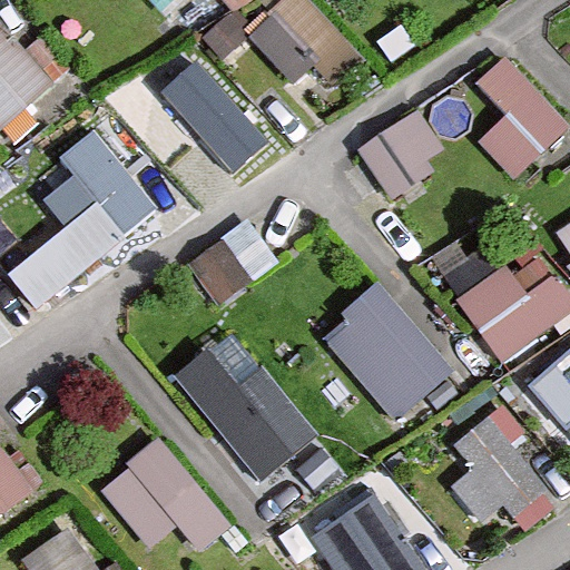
[(175,0),(184,9),(194,0),(175,0)]
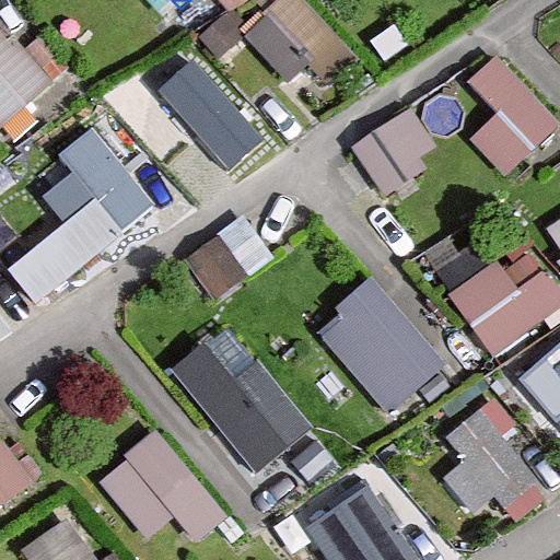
[(296,0),(272,0),(235,36),(293,98),(345,50),(296,0)]
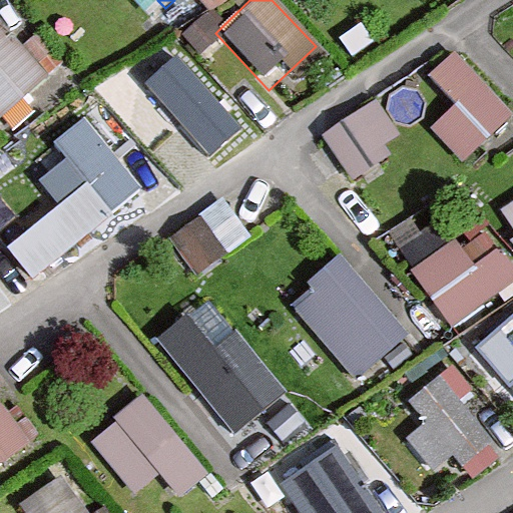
[(0,117),(45,79),(0,25),(0,117)]
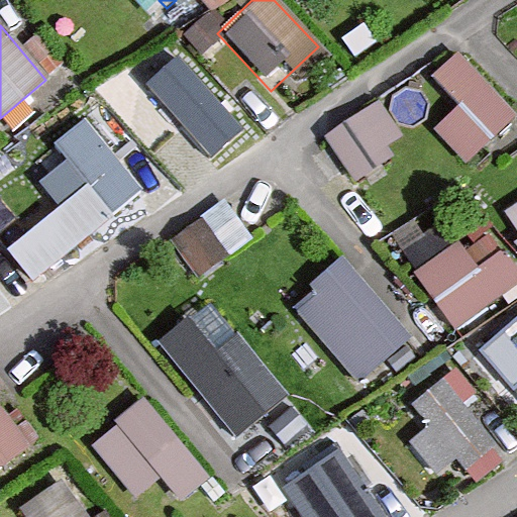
[(513,112),(451,53),(425,80),(452,106),(428,132),(462,166),(513,112)]
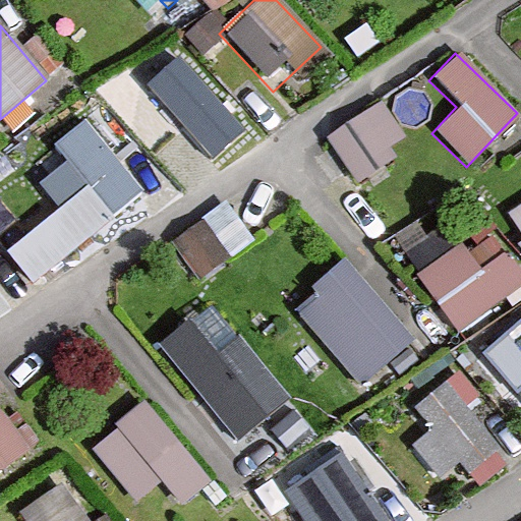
[(180,57),(148,87),(213,160),(246,130),(180,57)]
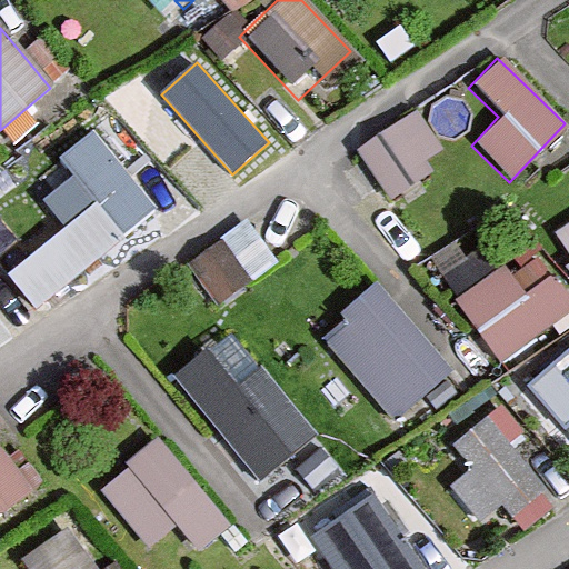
[(417,116),(357,157),(392,208),(436,177),(426,162),(442,151),(417,116)]
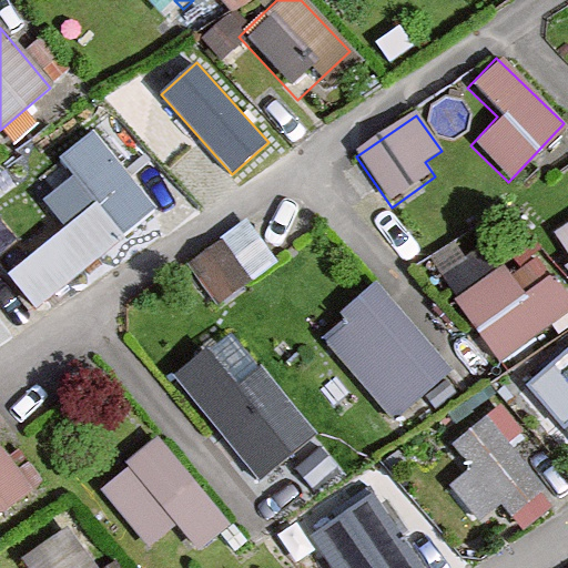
[(158,210),(93,131),(59,159),(95,202),(124,237),(158,210)]
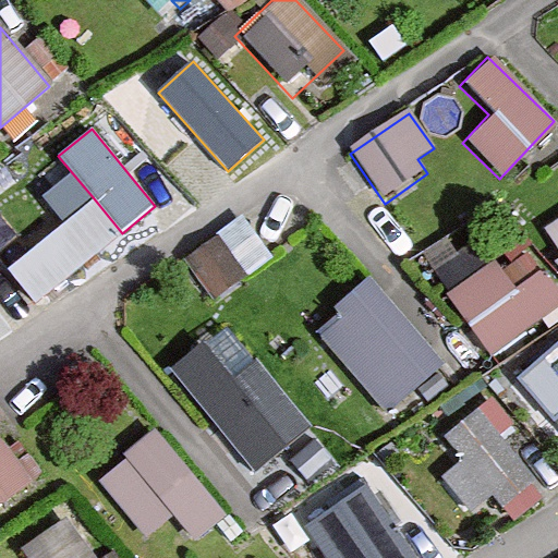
[(37,303),(122,233),(94,198),(9,268),(37,303)]
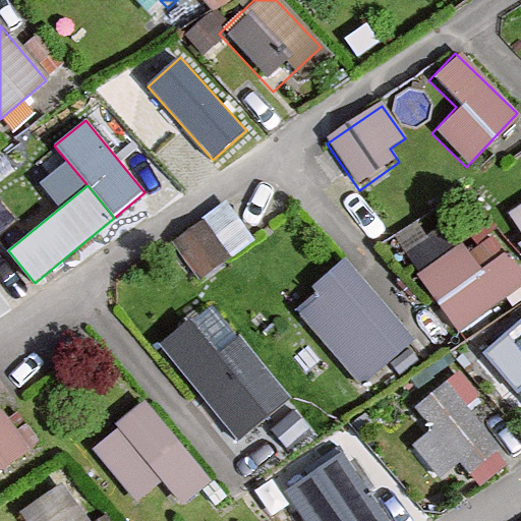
[(421,258),(464,234),(445,200),(402,225),(421,258)]
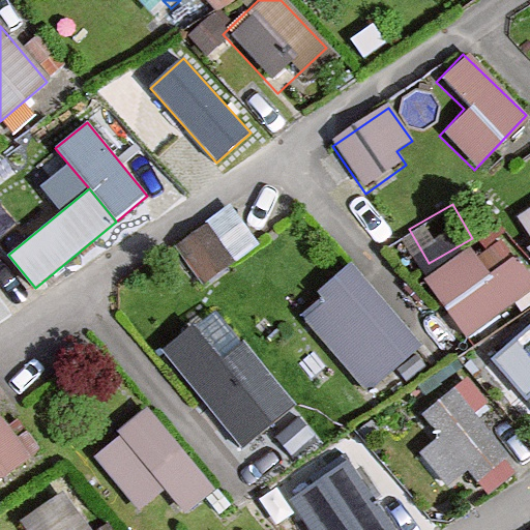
[(529,207),(513,218),(529,242),(529,207)]
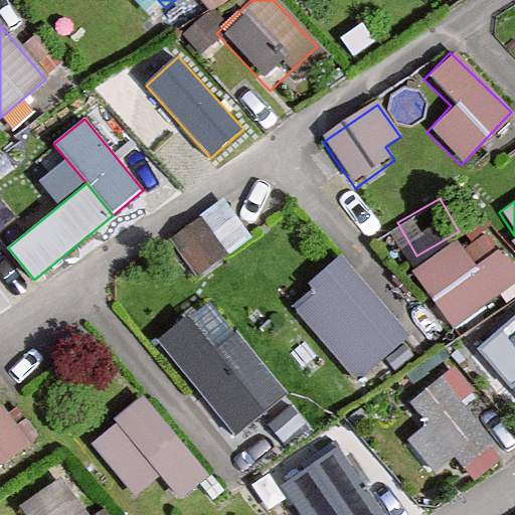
[(200,221),(168,247),(195,282),(227,255),(200,221)]
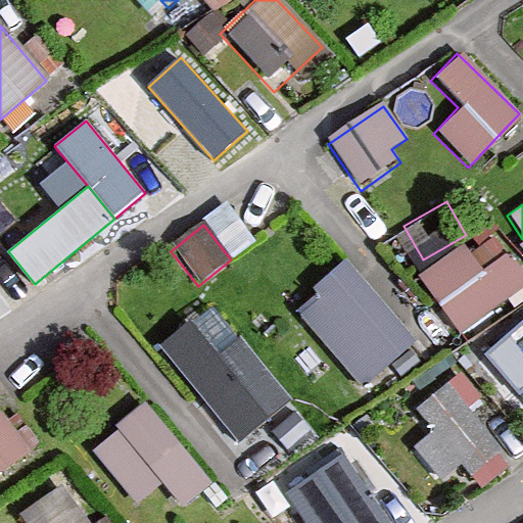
[(458,246),(414,278),(456,335),(522,286),(522,278),(501,248),(474,269),(458,246)]
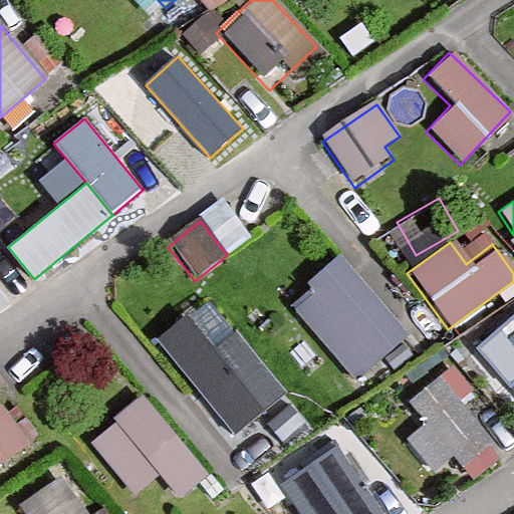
[(333,259),(284,300),(350,380),(401,339),(333,259)]
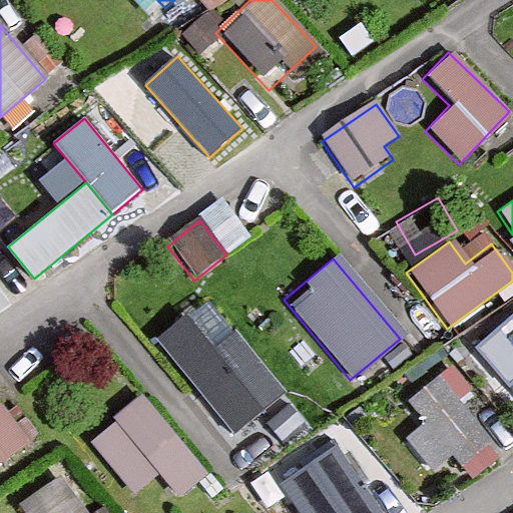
[(512,411),(512,310),(461,355),(511,413),(512,411)]
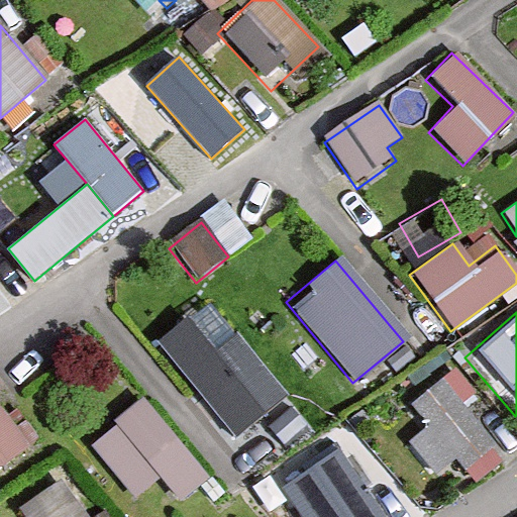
[(190,317),(161,340),(235,435),(288,395),(238,331),(216,349),(190,317)]
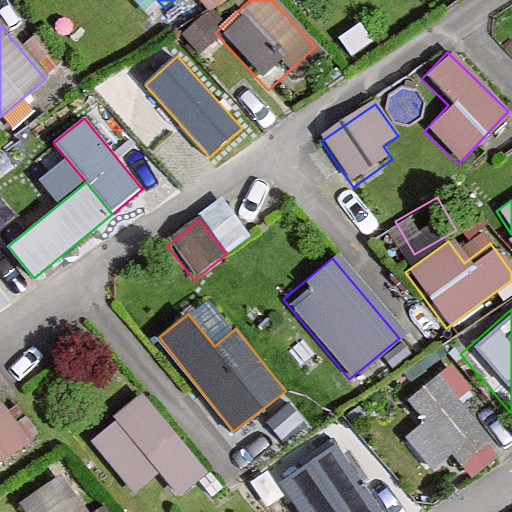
[(410,427),(440,473),(500,434),(451,360),(413,385),(432,413),(410,427)]
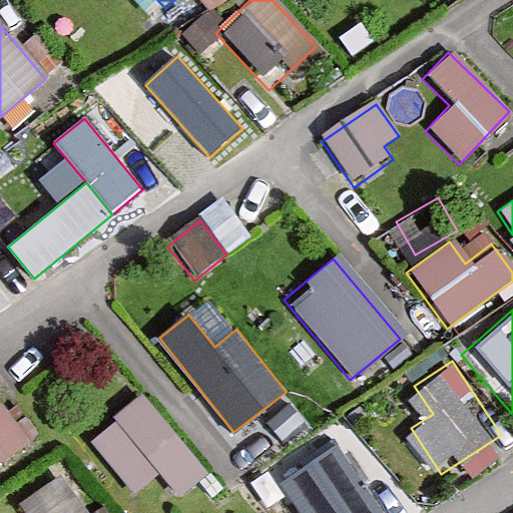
[(139,402),(87,441),(141,512),(151,512),(197,479),(139,402)]
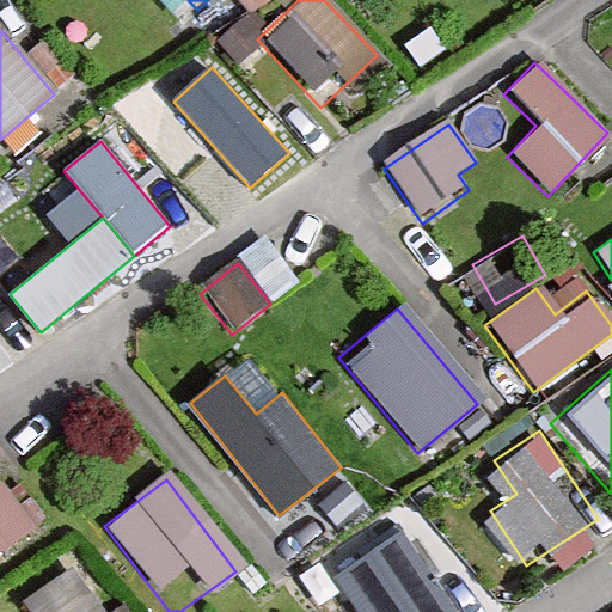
[(0,490),(0,548),(28,528),(0,490)]
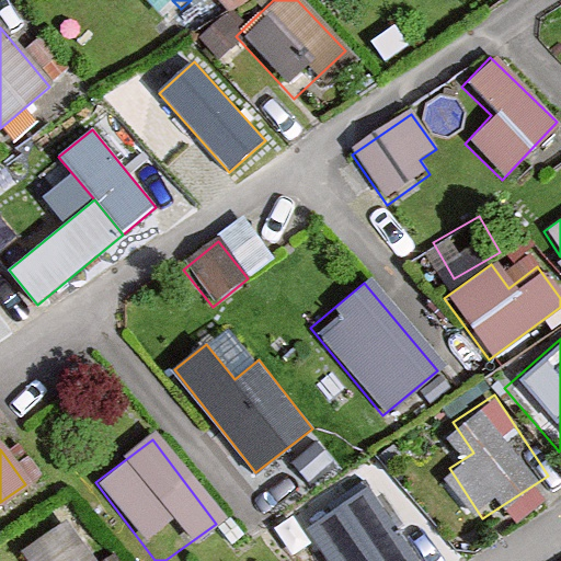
[(420,560),(364,482),(305,525),(330,560),(420,560)]
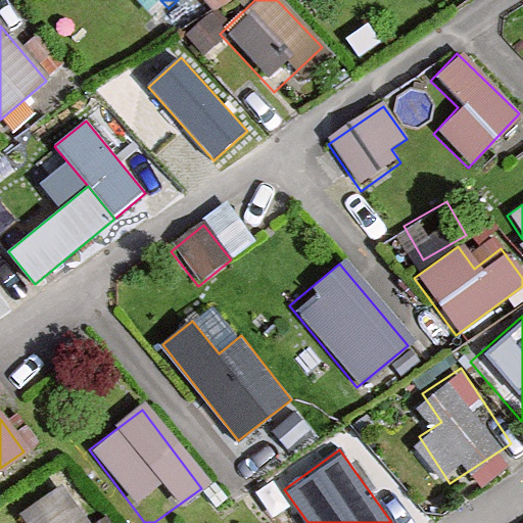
[(82,522),(58,486),(17,514),(22,522),(82,522)]
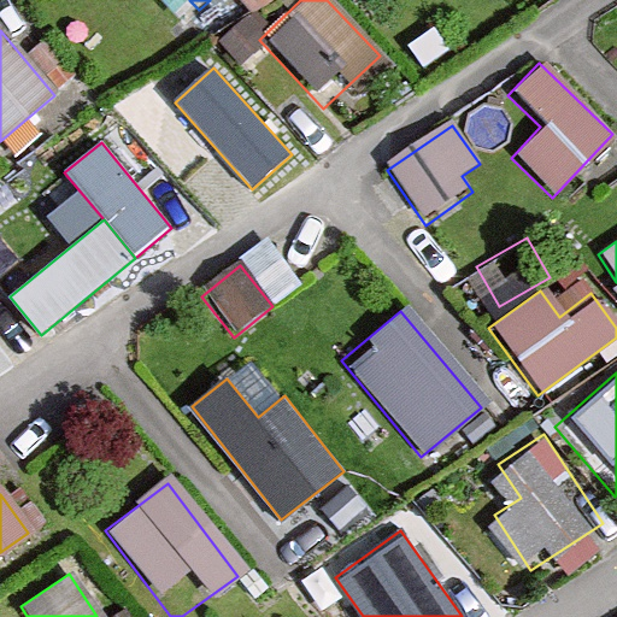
All buildings are outlined.
